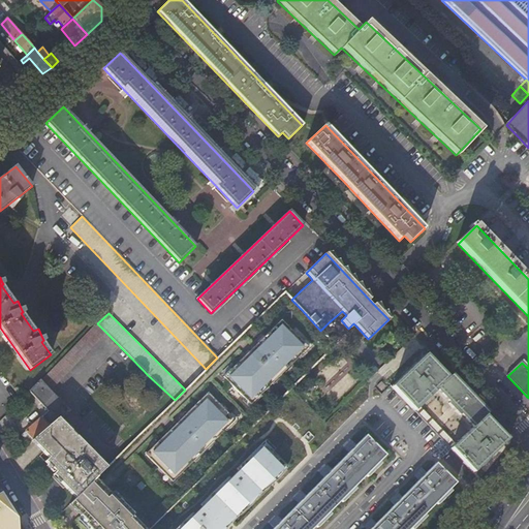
[(245,356),(224,377),(230,384),(242,396),(251,405),(272,384),(271,383),(290,364),(291,365),(302,354),(309,348),(292,332),(281,320),(265,337),(266,339),(255,348),(253,351),(255,353),(248,361),(245,356)]
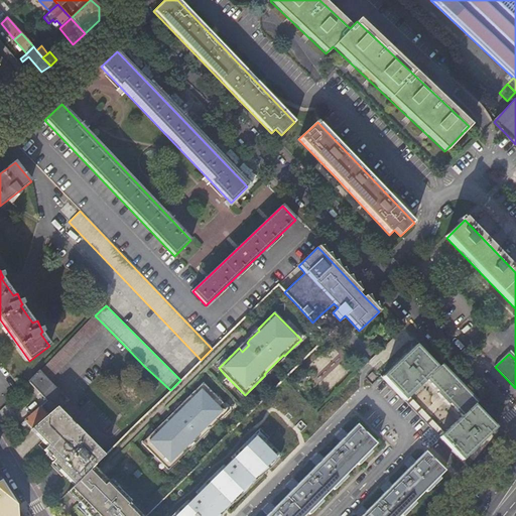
[(94,314),(39,370),(49,380),(104,325),(95,315),(94,314)]
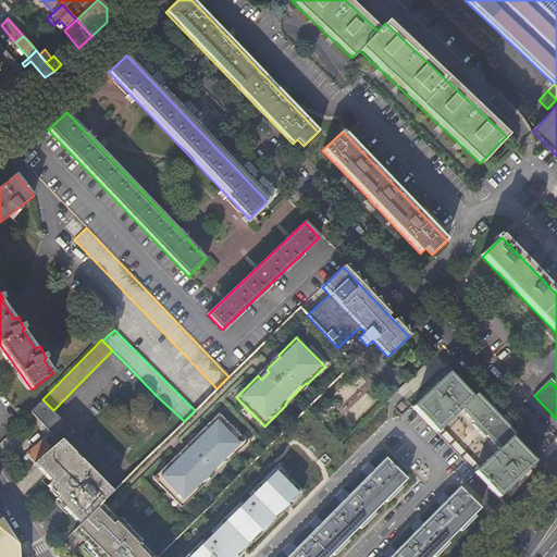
[(325,367),(318,373),(321,376),(332,366),(312,345),(308,349),(325,367)]
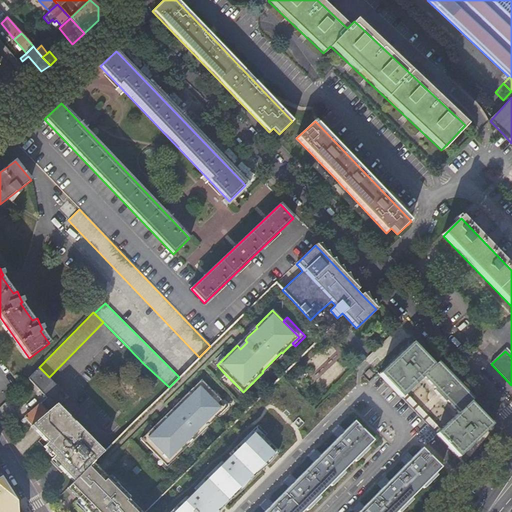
[(247,337),(257,328),(256,326),(254,324),(244,333),(247,337)]
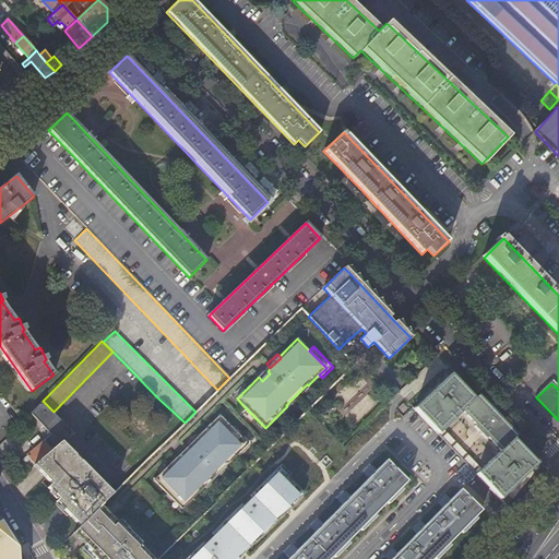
[(413,408),(506,508),(533,475),(532,472),(532,471),(531,468),(531,467),(531,464),(531,463),(531,460),(531,459),(532,459),(532,455),(533,455),(533,454),(498,419),(453,371),(413,408)]
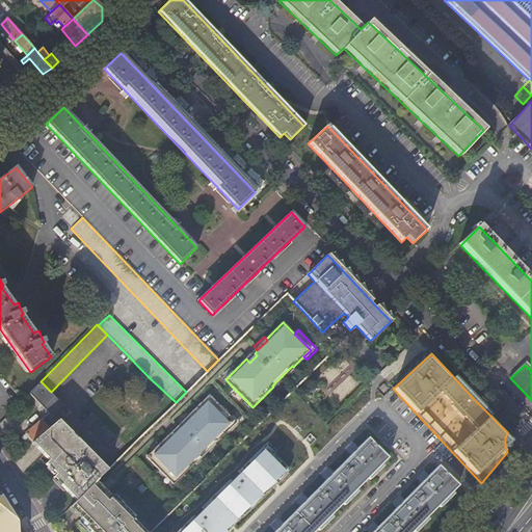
[(272,386),(273,387),(276,389),(296,370),(293,367),(292,366),(272,386)]
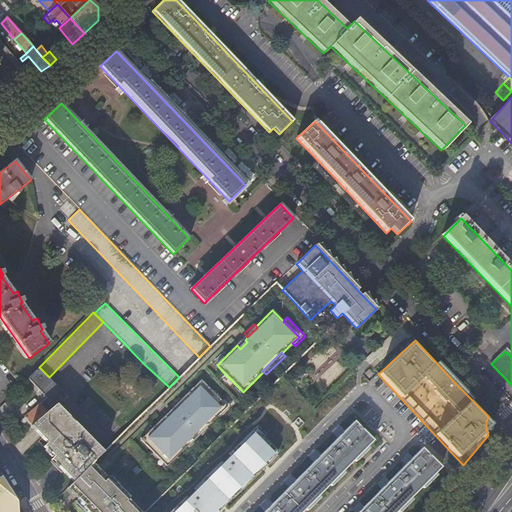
[(333,358),(315,375),(321,382),(339,365),(333,358)]
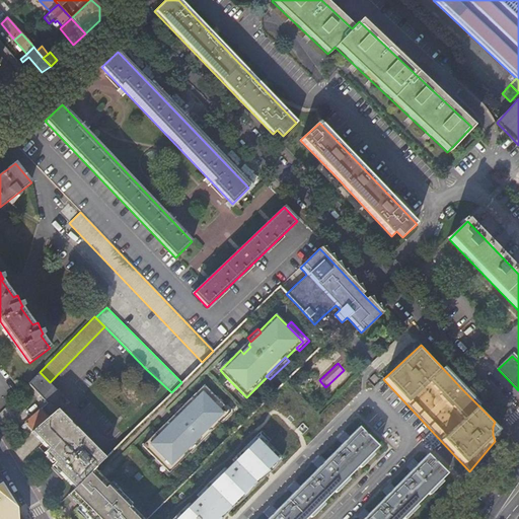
[(40,372),(28,383),(47,404),(22,425),(25,431),(22,433),(25,439),(32,432),(57,411),(66,401),(50,382),(40,372)]
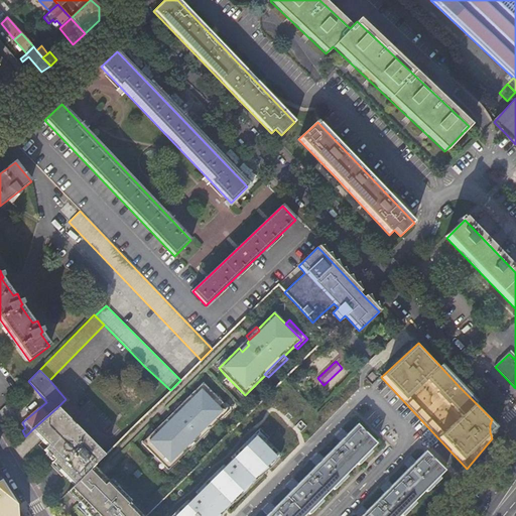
[(236,386),(225,375),(222,379),(233,390),(236,386)]
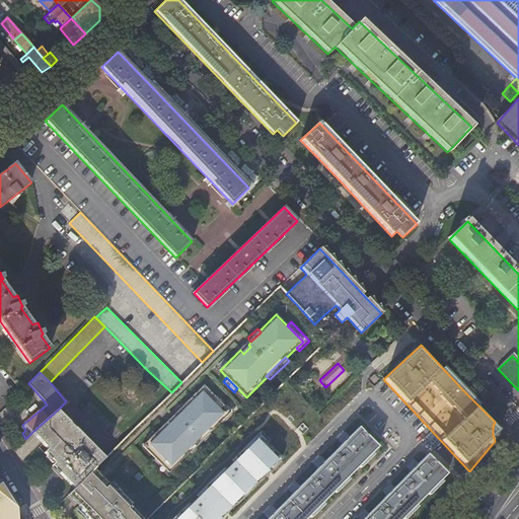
[(147,442),(143,446),(155,459),(163,467),(169,473),(191,452),(189,451),(209,432),(210,433),(220,423),(231,413),(214,395),(204,385),(183,406),(184,408),(175,417),(171,420),(173,422),(166,428),(163,426),(155,434),(147,442)]
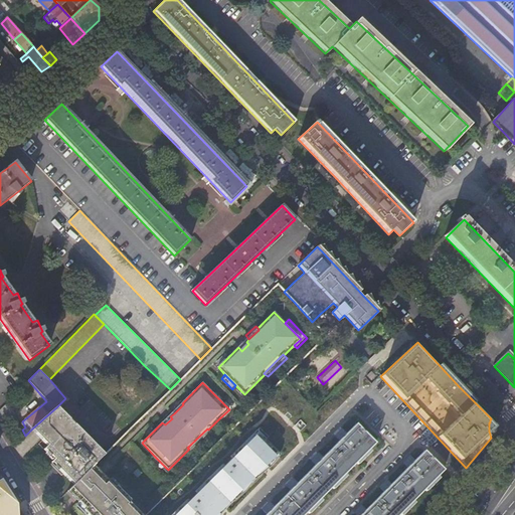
[(229,409),(218,419),(221,422),(234,409),(215,389),(212,392),(229,409)]
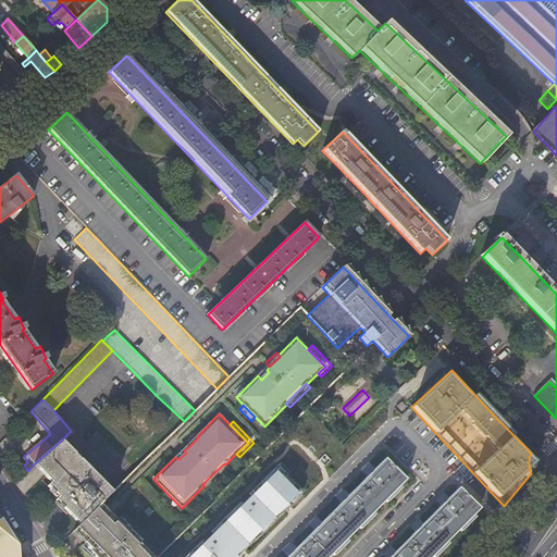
[(360,425),(337,449),(339,452),(334,457),(344,467),(373,437),(360,425)]
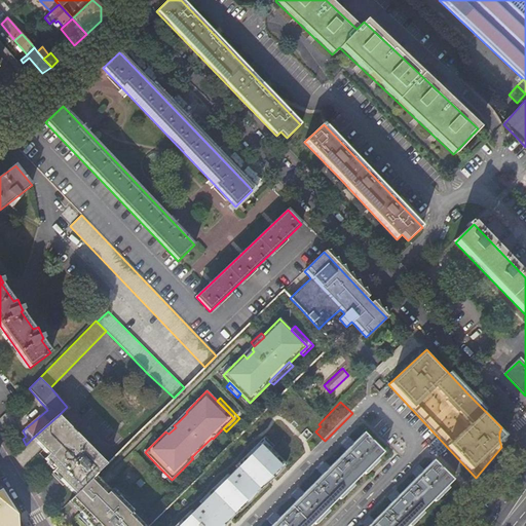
[(187,413),(186,412),(183,409),(174,418),(178,422),(187,413)]
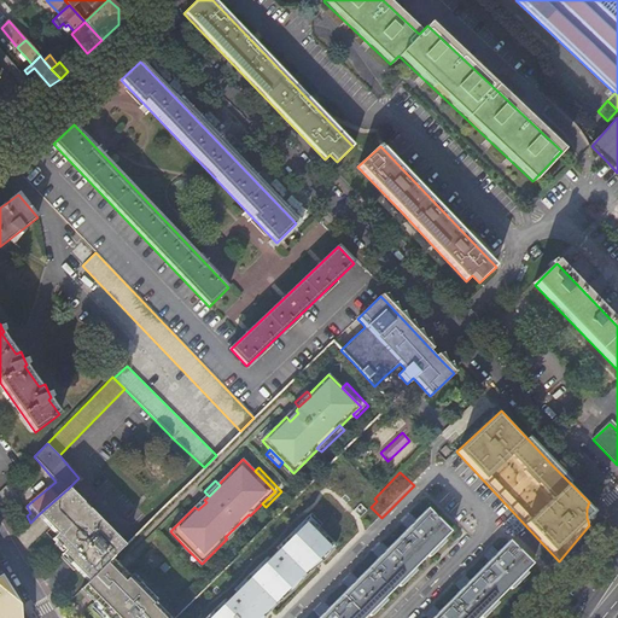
[(62,555),(89,582),(114,558),(124,547),(68,489),(39,514),(58,534),(53,538),(65,552),(62,555)]
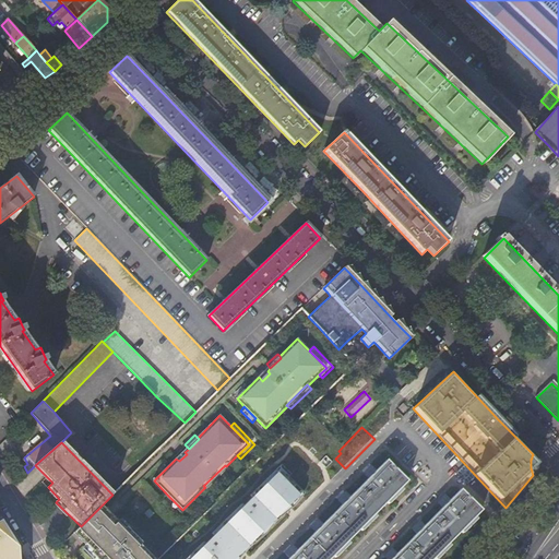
[(329,558),(406,482),(384,461),(375,471),(371,467),(366,472),(370,476),(348,498),(345,494),(339,499),(343,503),(322,525),(318,521),(312,526),(317,531),(296,551),(292,548),(286,554),(290,557),(288,558),(329,558)]
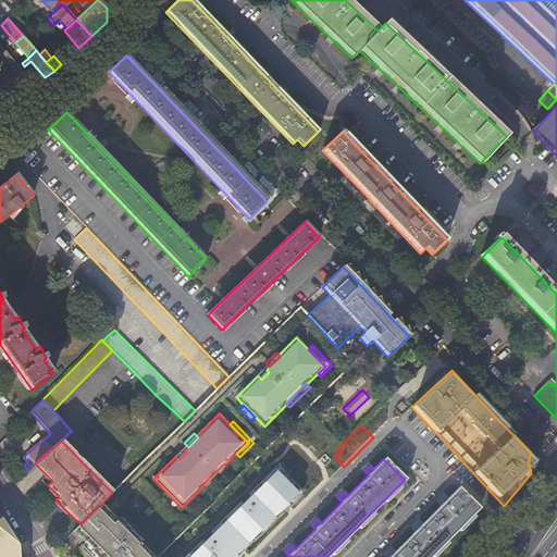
[(155,470),(158,474),(166,466),(162,461),(155,470)]
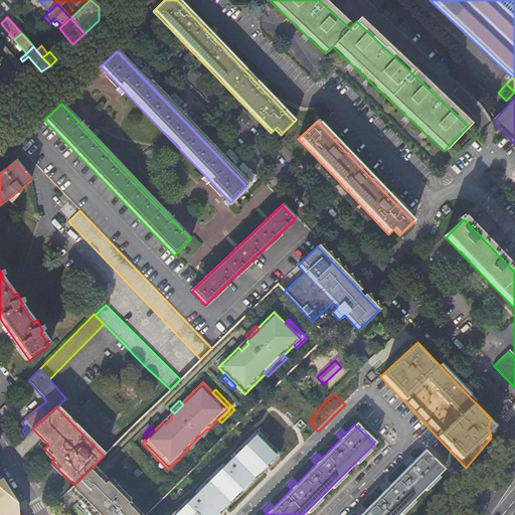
[(207,428),(187,448),(189,449),(191,452),(210,433),(208,430),(207,428)]
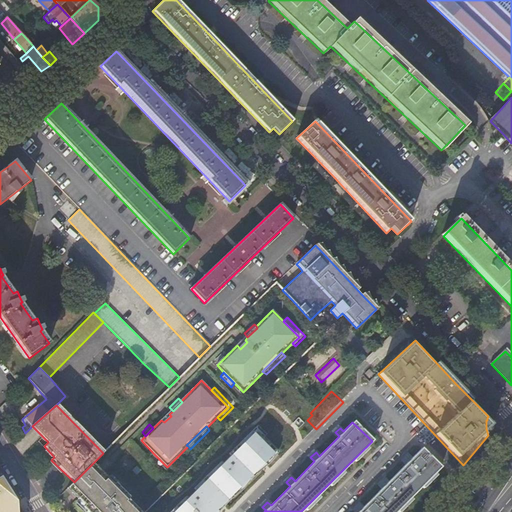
[(214,511),(271,456),(256,443),(259,441),(252,433),(229,453),(231,456),(222,465),(220,462),(194,488),(196,491),(187,499),(185,497),(170,511),(214,511)]
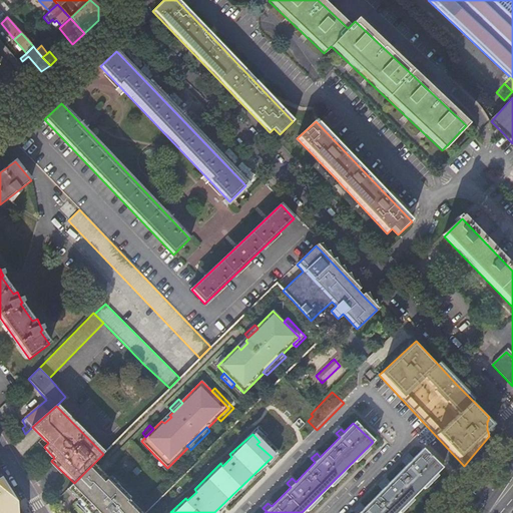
[(396,512),(441,468),(423,450),(412,460),(409,457),(404,462),(407,465),(388,485),(384,481),(379,486),(383,490),(363,510),(360,506),(355,511),(357,512),(396,512)]
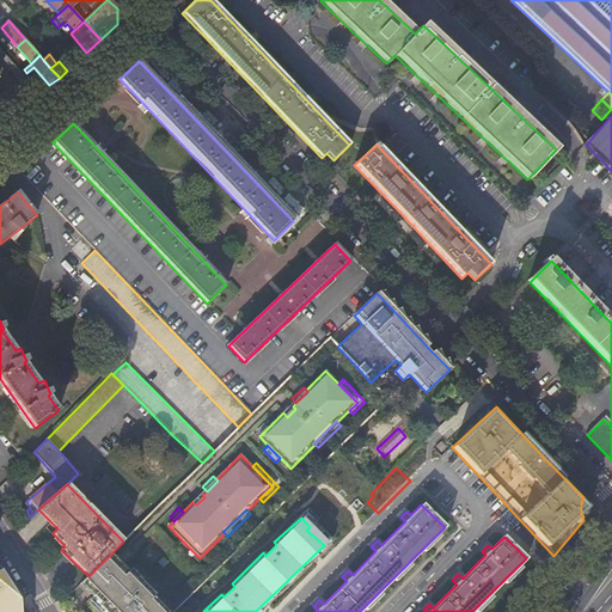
[(193,551),(183,542),(179,546),(188,555),(193,551)]
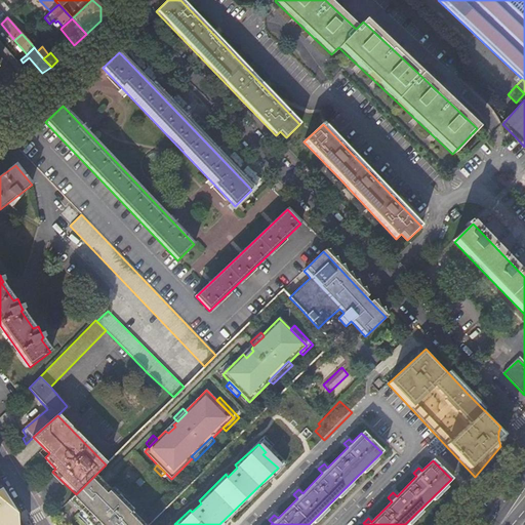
[(76,494),(69,501),(74,507),(80,512),(81,514),(86,519),(85,521),(88,524),(144,524),(131,513),(133,511),(132,510),(112,489),(96,474),(76,494)]
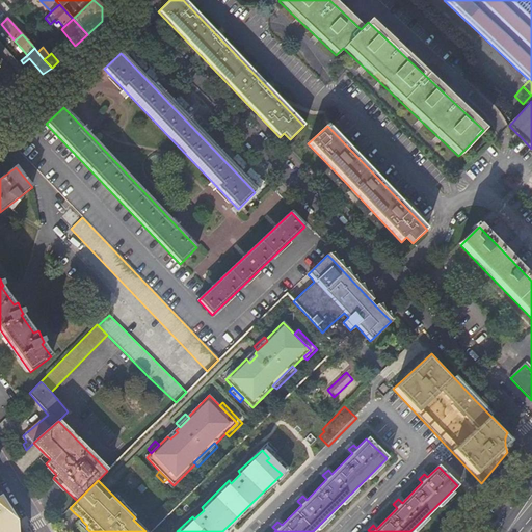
[(0,531),(18,531),(17,521),(0,494),(0,531)]
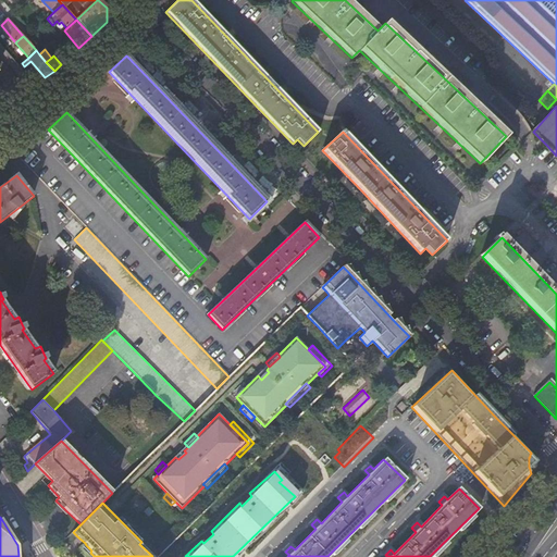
[(121,517),(119,519),(140,541),(143,539),(121,517)]
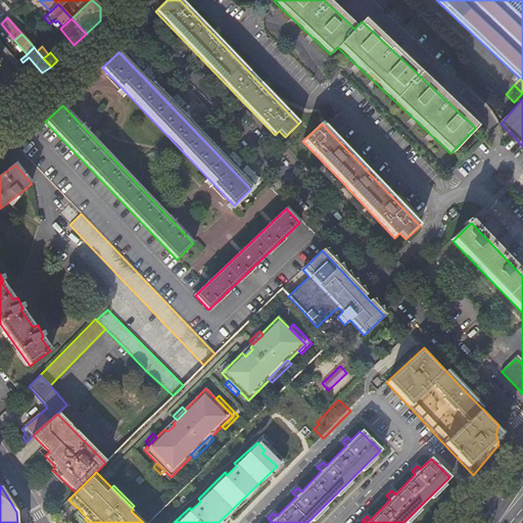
[(146,522),(133,509),(131,511),(143,522),(146,522)]
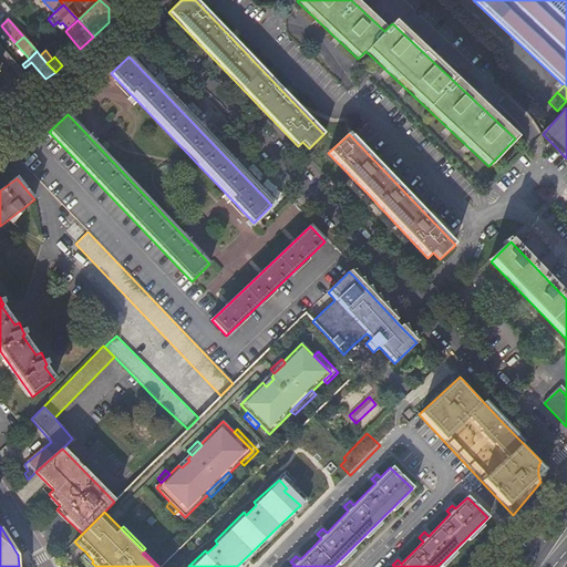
[(93,560),(88,555),(84,558),(92,566),(95,566),(92,563),(93,560)]
